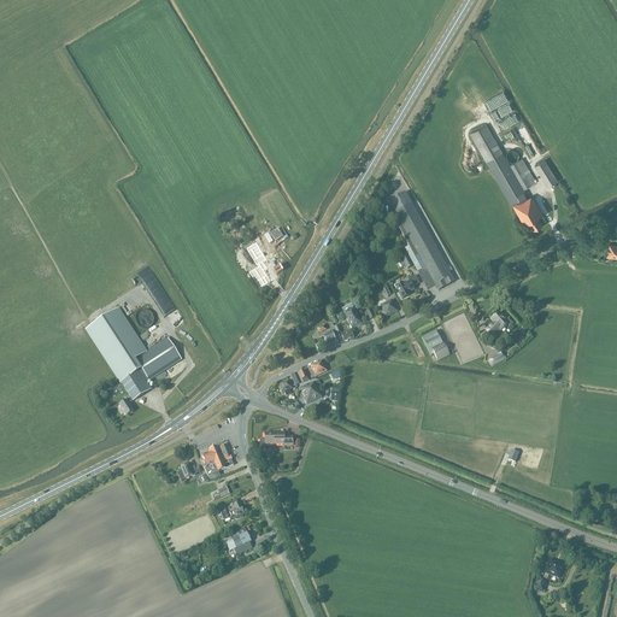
[(509,105),(485,115),(488,122),(512,112),(509,105)]
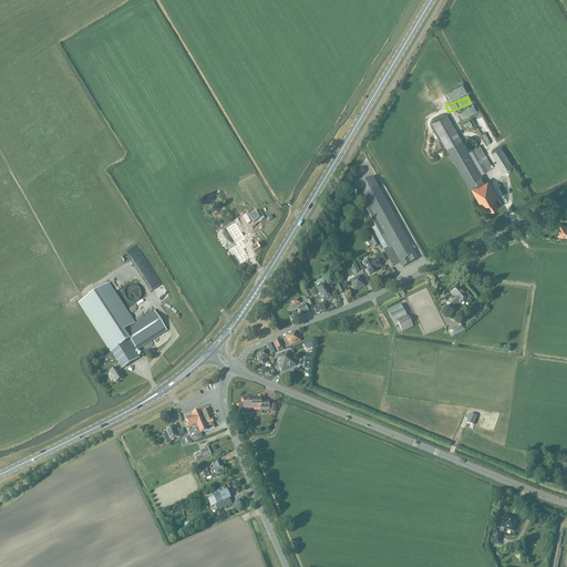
[(483,176),(482,174),(493,167),(481,145),(468,152),(447,114),(432,123),(470,189),(471,188),(482,207),(486,204),(491,212),(498,207),(494,199),(500,197),(490,179),(484,183),(481,177),(483,176)]
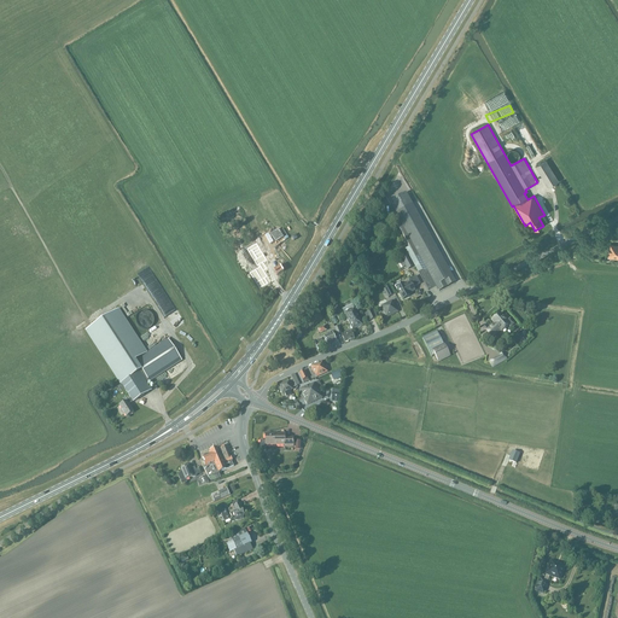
[(518,159),(518,157),(518,155),(517,153),(516,152),(513,151),(511,152),(509,153),(508,155),(508,157),(508,158),(509,161),(511,162),(513,162),(514,162),(517,161),(518,159)]
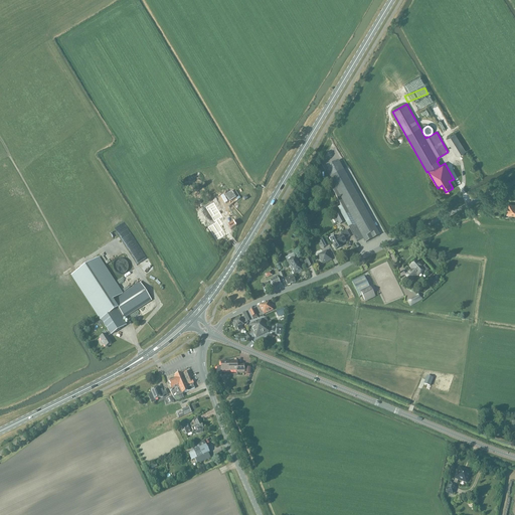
[(446,139),(457,156),(466,151),(455,134),(446,139)]
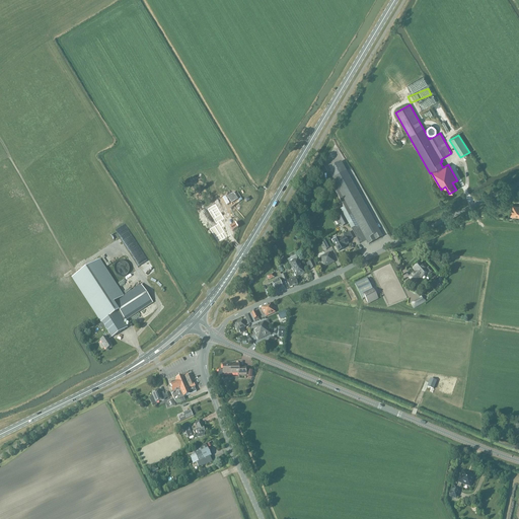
[(341,162),(327,169),(334,179),(329,181),(347,212),(344,214),(351,227),(360,243),(366,239),(369,244),(382,237),(380,232),(347,171),(341,162)]
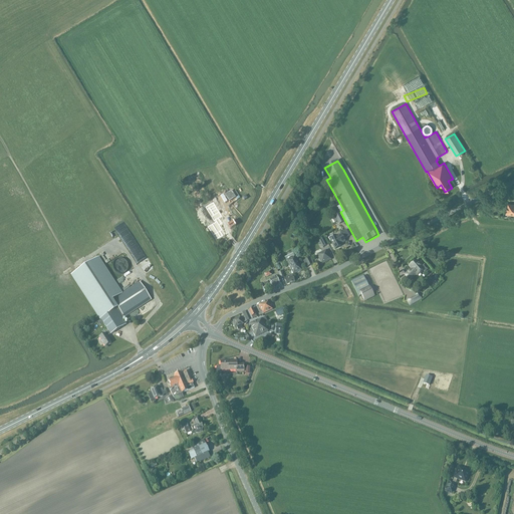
[(234,197),(231,192),(226,195),(229,200),(234,197)]
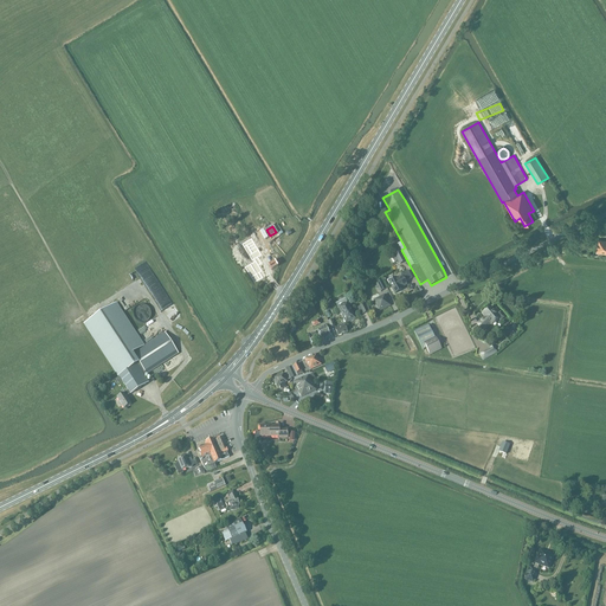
[(246,231),(238,236),(239,239),(243,237),(247,245),(244,247),(247,252),(250,251),(251,253),(240,259),(250,275),(258,270),(260,268),(257,263),(253,257),(257,256),(252,249),(257,246),(246,231)]
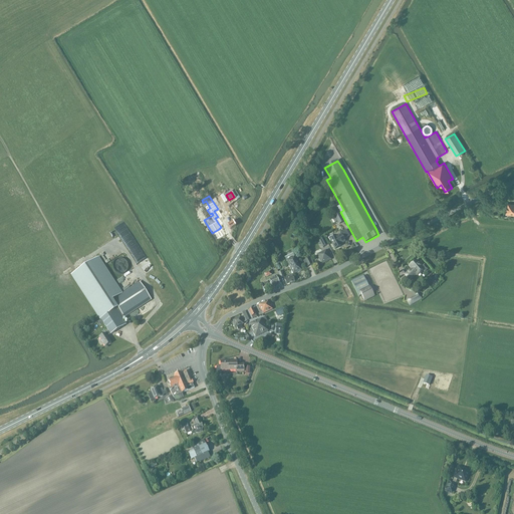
[(339,214),(335,217),(339,224),(343,222),(339,214)]
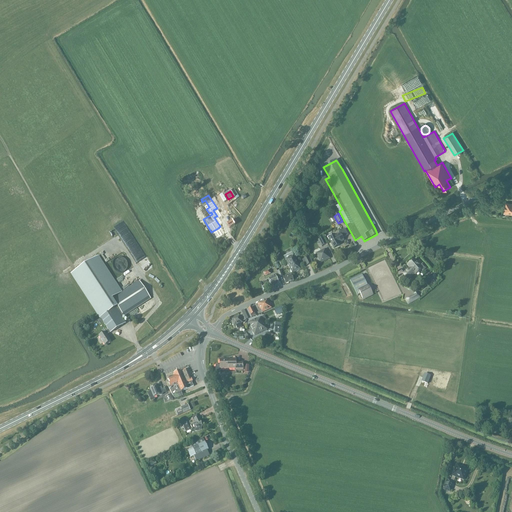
[(327,241),(329,240),(334,248),(339,245),(338,243),(341,241),(341,242),(344,241),(343,238),(348,235),(345,229),(342,230),(339,232),(340,234),(335,237),(335,236),(333,237),(331,233),(327,236),(326,236),(326,237),(326,238),(327,241)]
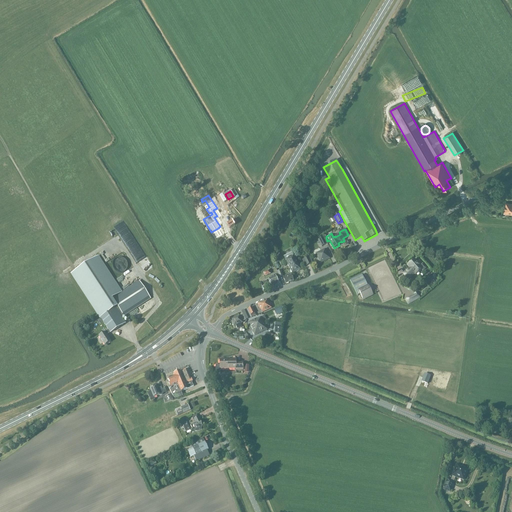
[(316,254),(320,263),(330,259),(325,249),(316,254)]
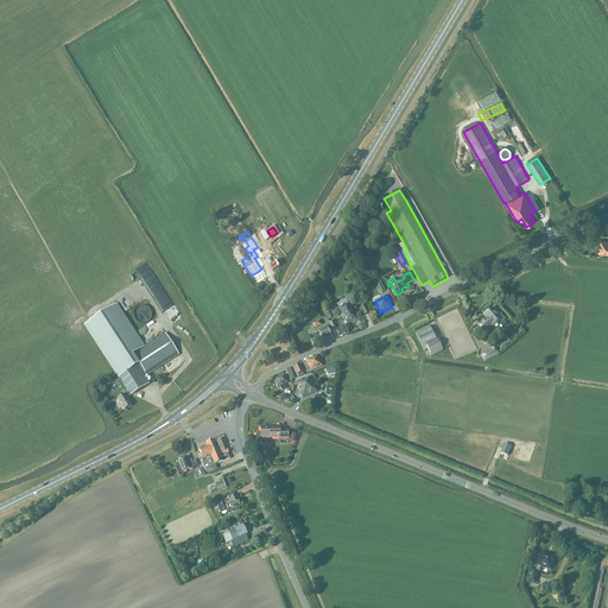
[(339,308),(343,317),(347,324),(356,320),(349,303),(343,306),(343,305),(341,306),(339,308)]
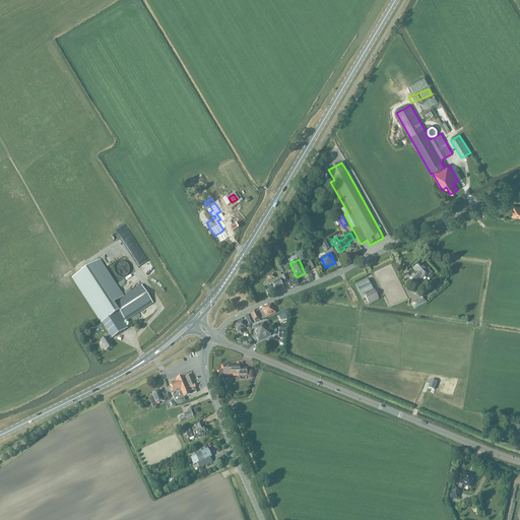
[(72,277),(100,318),(111,311),(114,315),(120,312),(115,303),(124,297),(101,260),(72,277)]
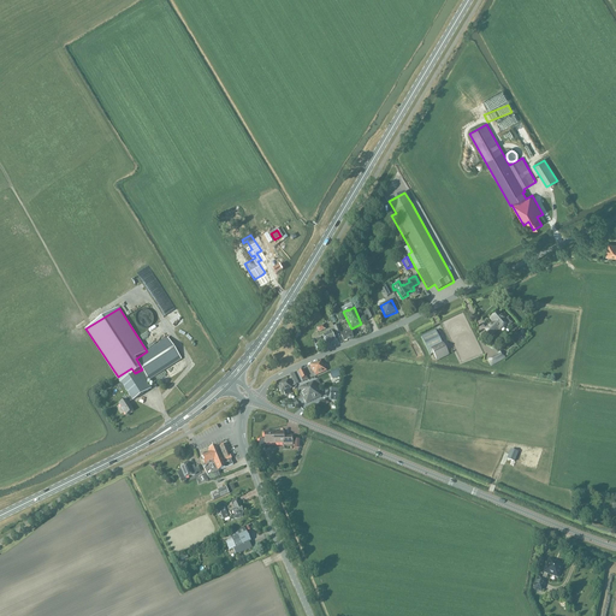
[(366,312),(369,319),(377,317),(373,308),(366,312)]
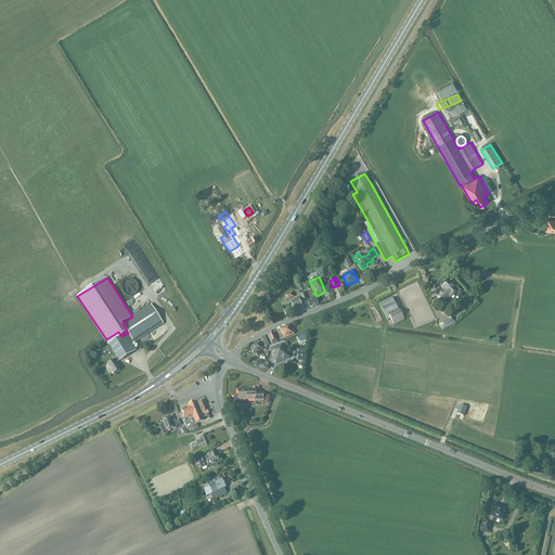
[(438,297),(442,302),(450,296),(451,297),(457,293),(459,294),(462,291),(455,283),(452,285),(449,282),(442,287),(444,291),(438,297)]
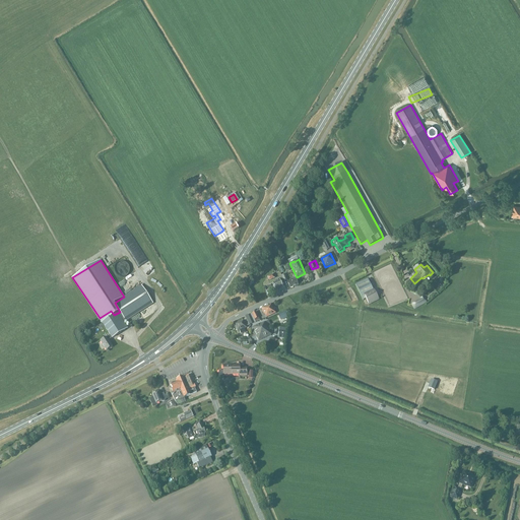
[(275,291),(276,290),(277,291),(279,290),(279,289),(283,287),(282,285),(284,284),(281,278),(277,280),(278,281),(272,283),(275,291)]
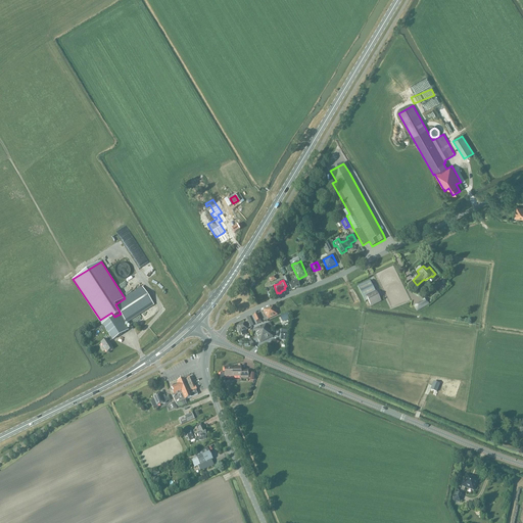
[(291,290),(300,287),(297,280),(289,283),(291,290)]
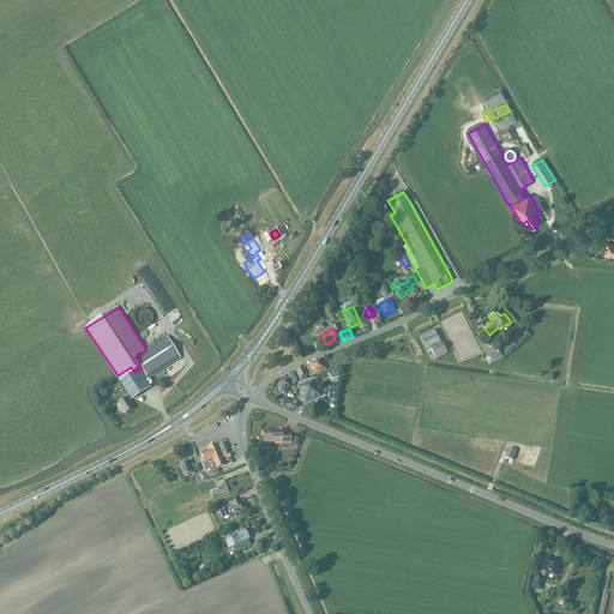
[(421,337),(428,354),(432,353),(435,359),(447,353),(443,342),(441,343),(435,331),(421,337)]
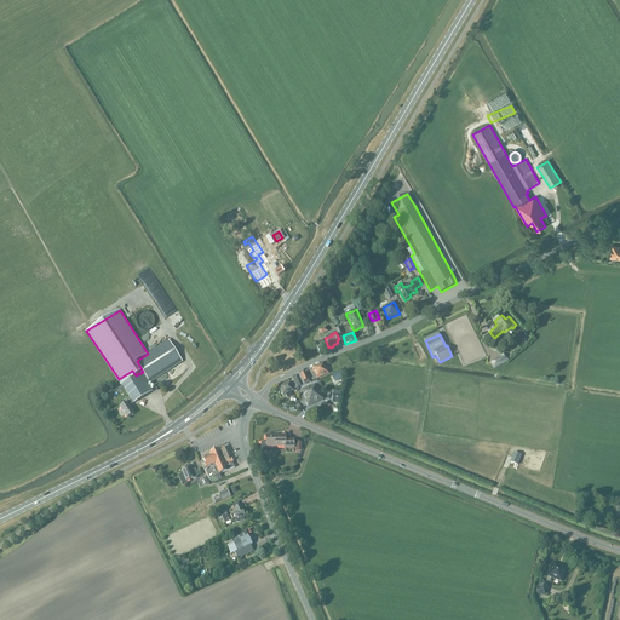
[(143,372),(150,383),(183,361),(170,340),(137,361),(143,372)]
